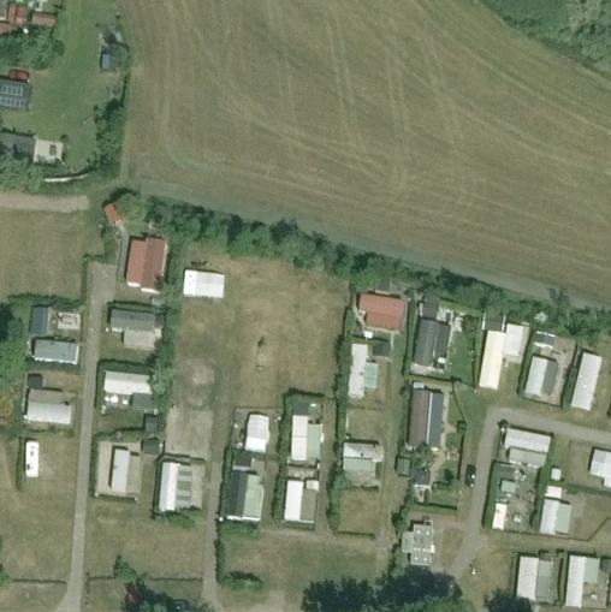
[(28,22),(51,25),(52,17),(29,13),(28,22)]
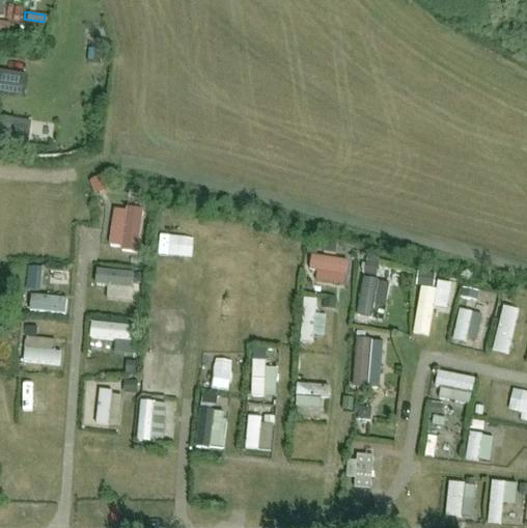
[(0,93),(20,96),(23,77),(0,73),(0,93)]
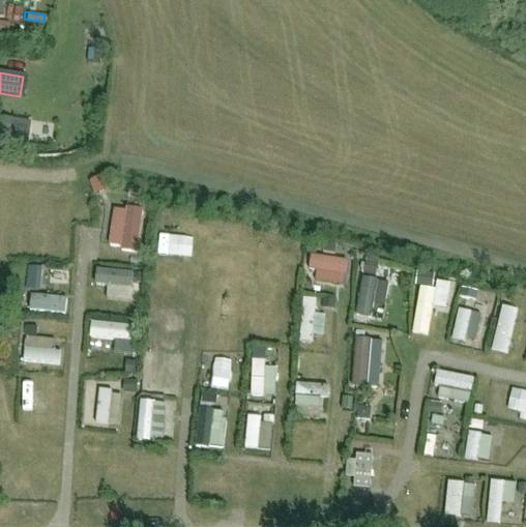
[(0,146),(7,147),(10,118),(0,117),(0,146)]
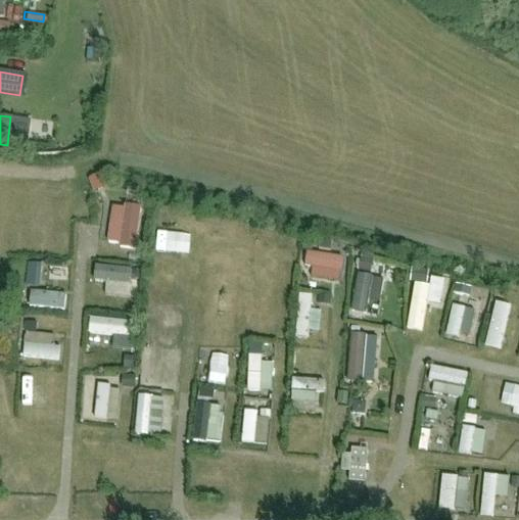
[(139,201),(121,200),(118,241),(136,243),(139,201)]
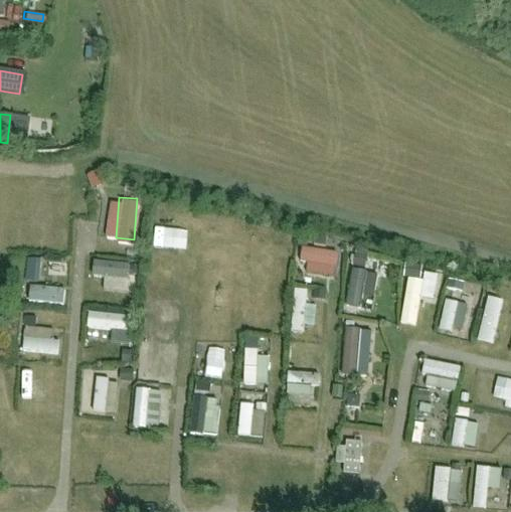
[(321,245),(302,245),(301,259),(321,260),(321,245)]
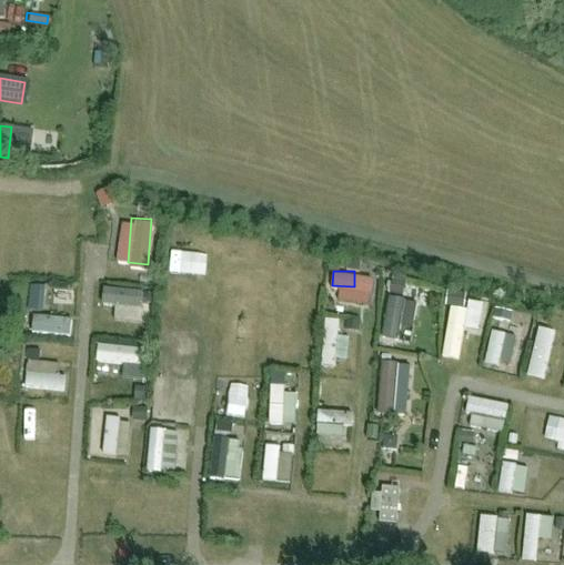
[(104,282),(102,300),(141,305),(143,288),(104,282)]
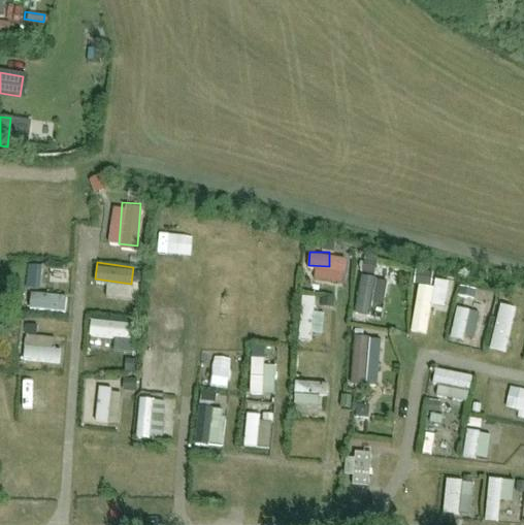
[(361,304),(387,305),(388,276),(362,275),(361,304)]
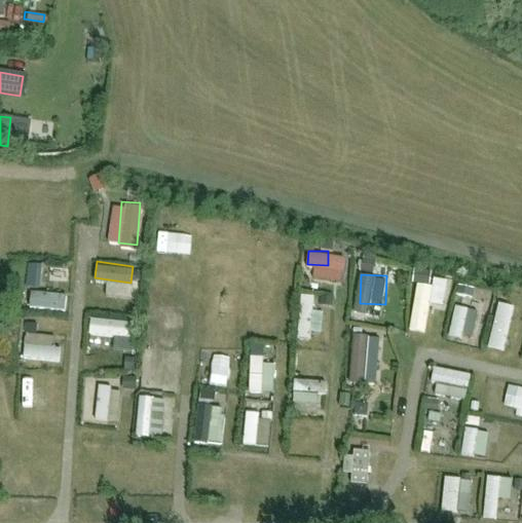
[(33,284),(31,306),(61,308),(62,286),(33,284)]
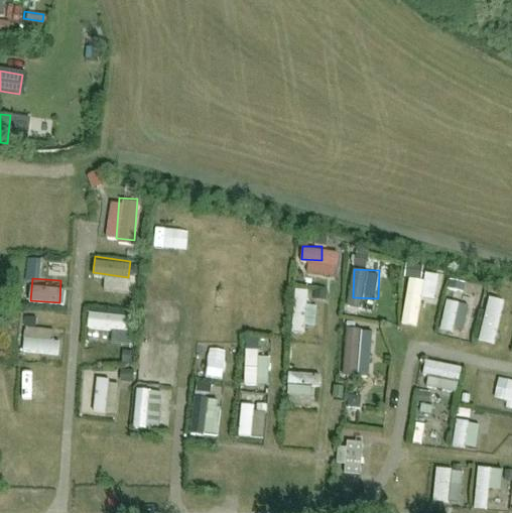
[(404,282),(403,315),(419,315),(419,283),(404,282)]
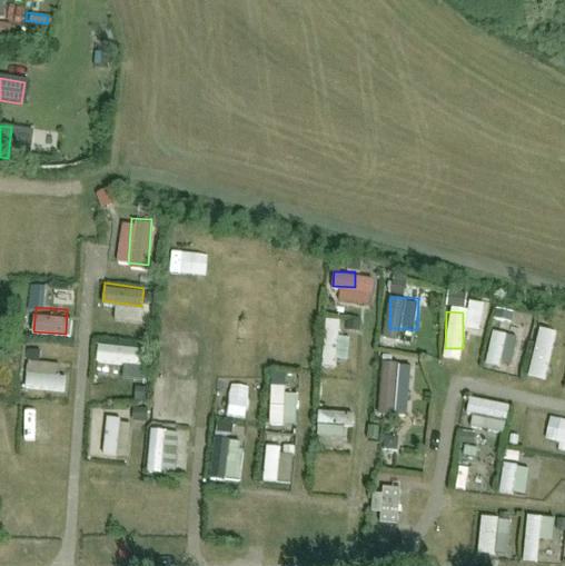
[(326,318),(325,365),(339,366),(340,319),(326,318)]
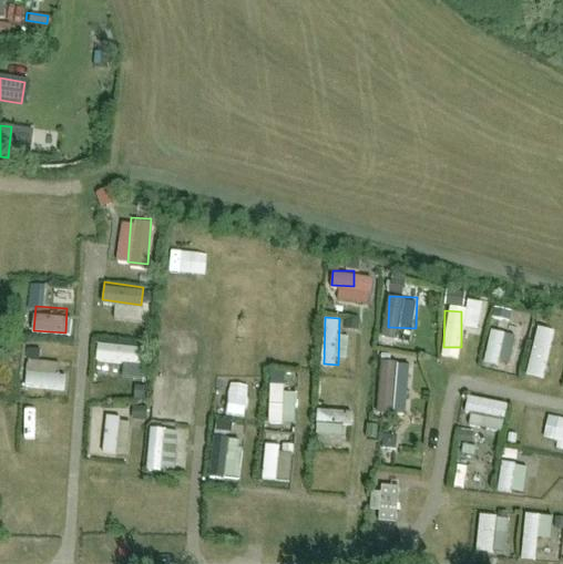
[(498,366),(507,330),(491,327),(483,362),(498,366)]
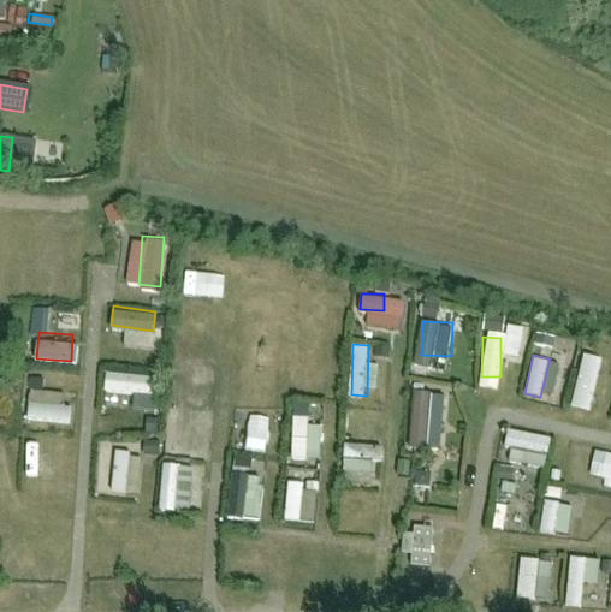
[(105,370),(104,394),(160,396),(161,373),(105,370)]
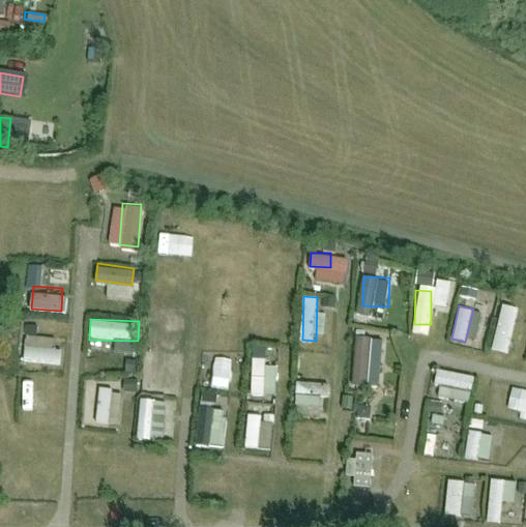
[(513,352),(521,327),(499,320),(491,345),(513,352)]
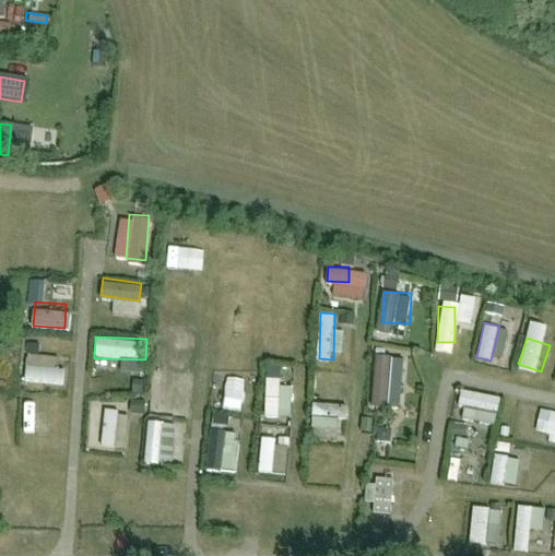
[(376,407),(402,409),(402,399),(394,398),(396,354),(377,354),(376,407)]
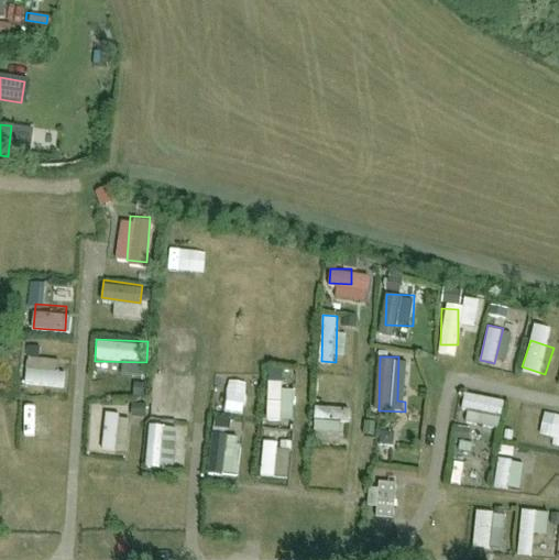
[(233,361),(231,401),(245,402),(248,361),(233,361)]
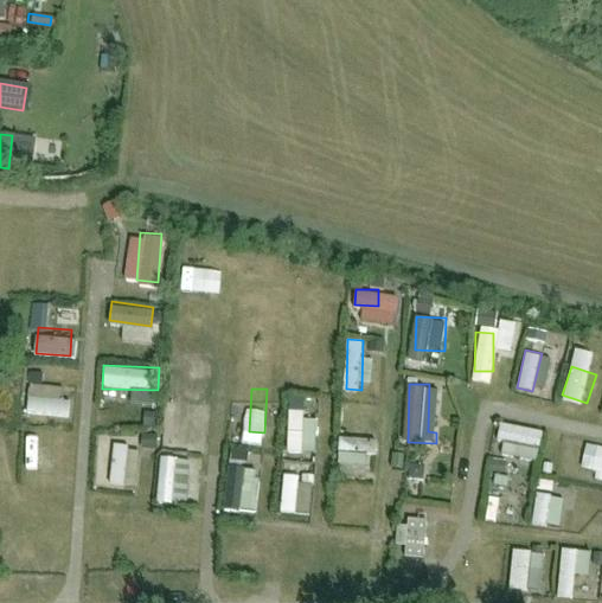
[(70,416),(71,396),(26,395),(26,415),(70,416)]
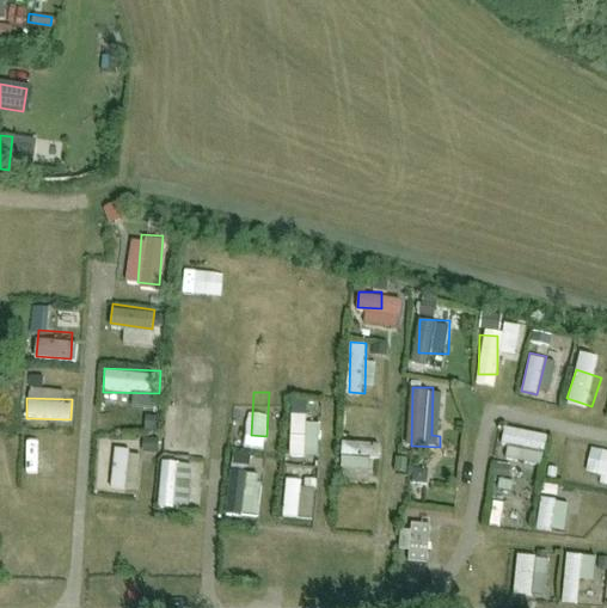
[(307,455),(308,412),(290,412),(290,455),(307,455)]
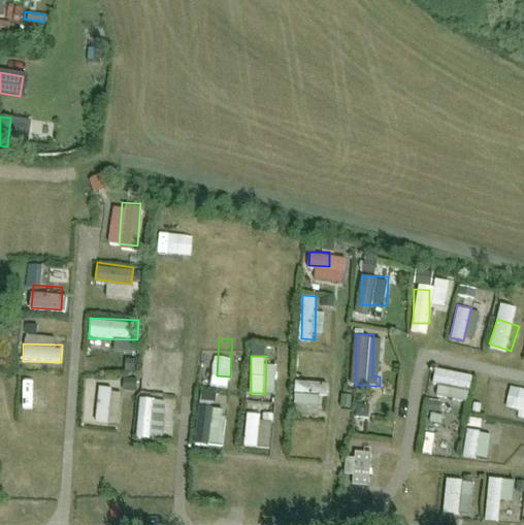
[(433,383),(470,386),(471,371),(434,368),(433,383)]
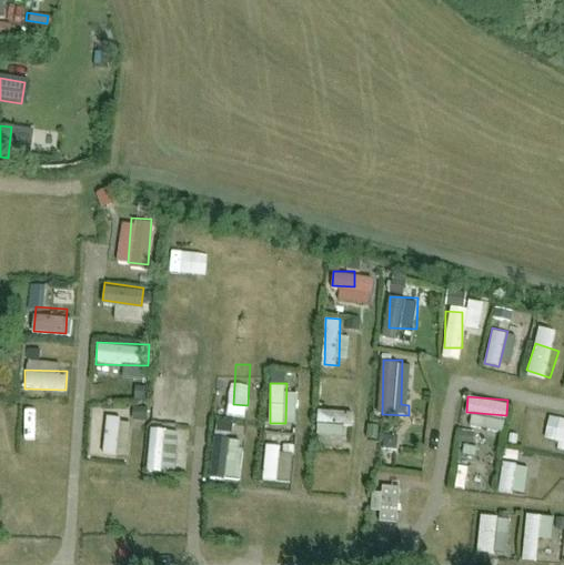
[(319,434),(343,434),(343,412),(320,411),(319,434)]
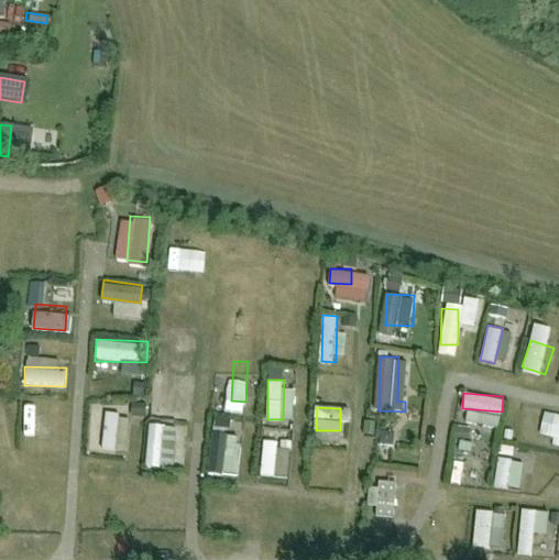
[(105,410),(101,449),(114,450),(118,412),(105,410)]
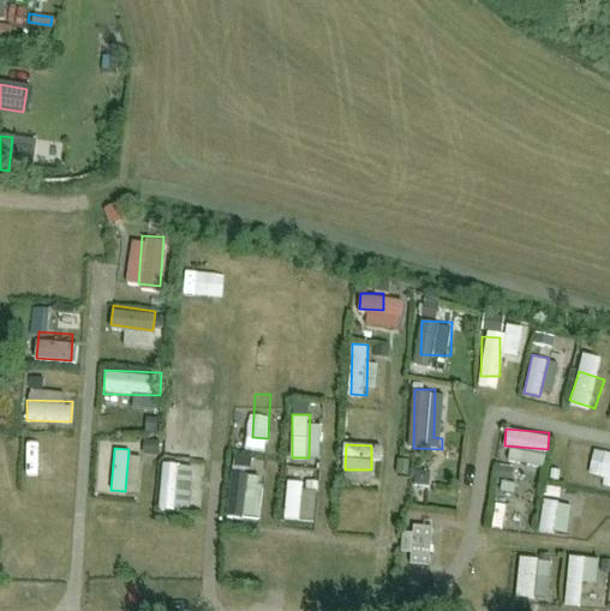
[(609,460),(600,459),(597,480),(584,478),(578,516),(609,521),(609,460)]
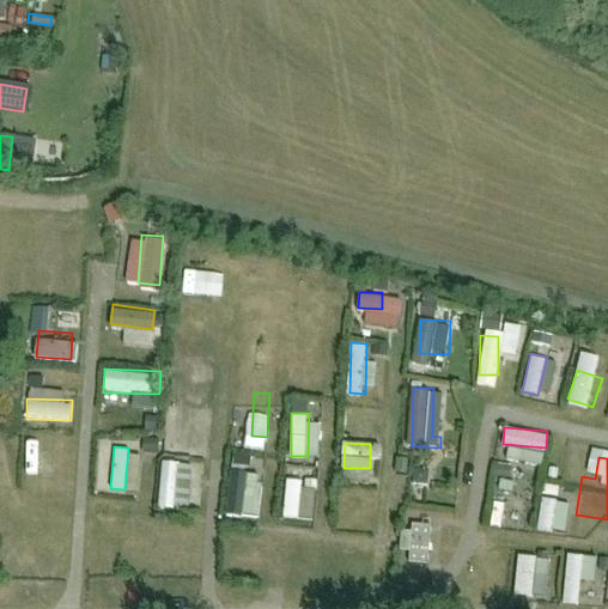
[(64,485),(64,460),(28,458),(28,483),(64,485)]
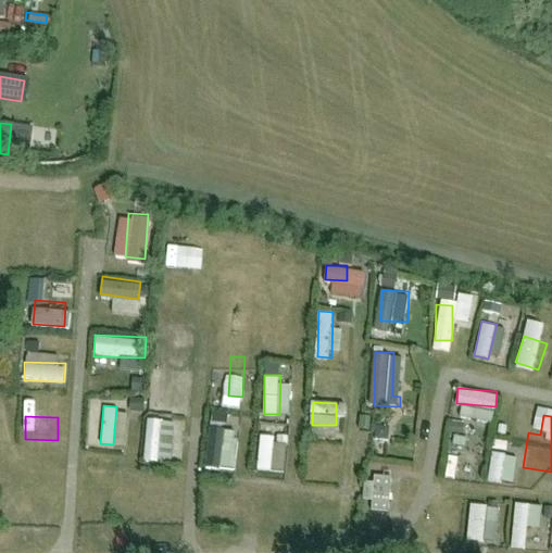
[(146,456),(172,456),(173,419),(147,418),(146,456)]
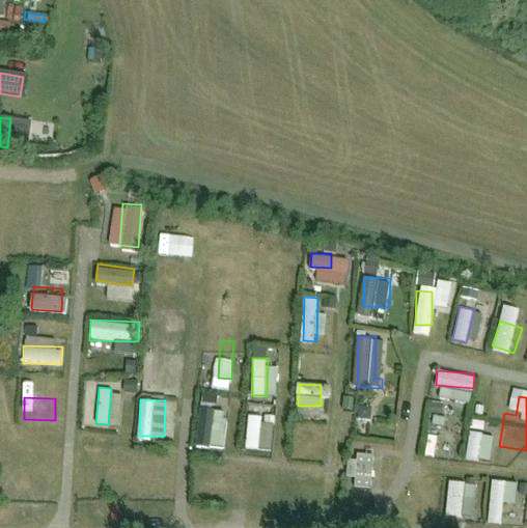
[(225,449),(226,410),(201,409),(200,449),(225,449)]
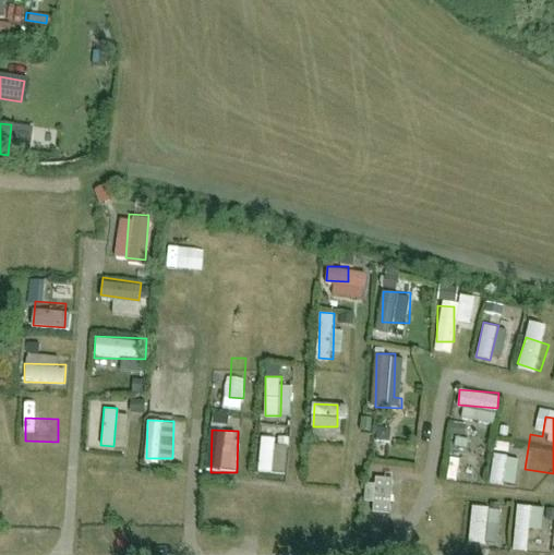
[(261,436),(260,473),(273,474),(274,436),(261,436)]
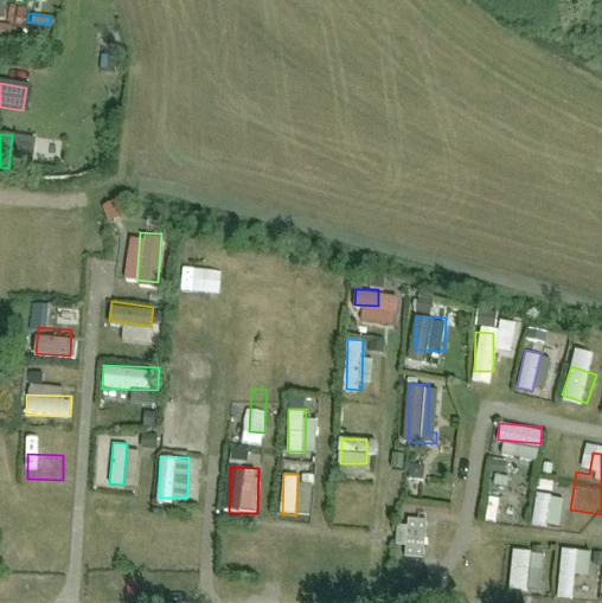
[(516,515),(518,489),(495,486),(492,513),(516,515)]
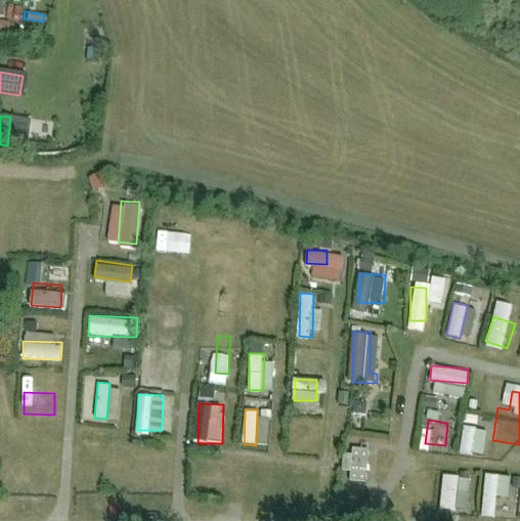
[(463,426),(460,453),(486,458),(489,429),(463,426)]
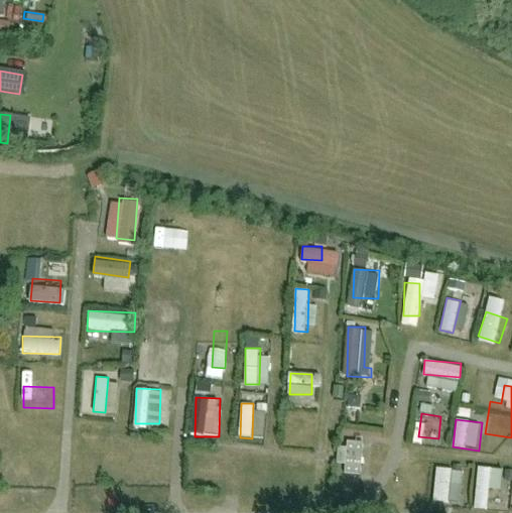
[(284,446),(294,449),(298,429),(287,427),(284,446)]
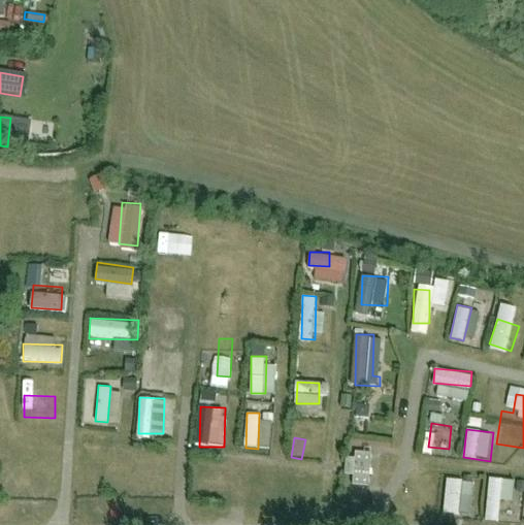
[(367,453),(351,452),(349,485),(364,486),(367,453)]
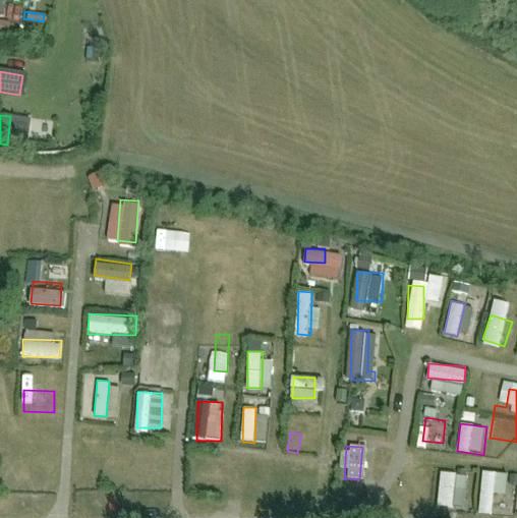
[(453,508),(454,470),(440,470),(439,508),(453,508)]
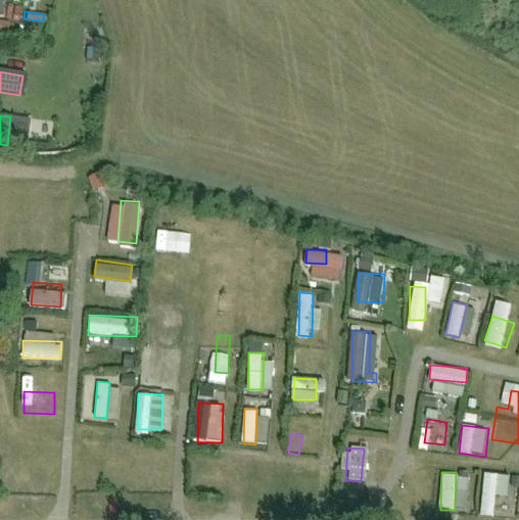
[(482,472),(481,515),(494,515),(496,472),(482,472)]
